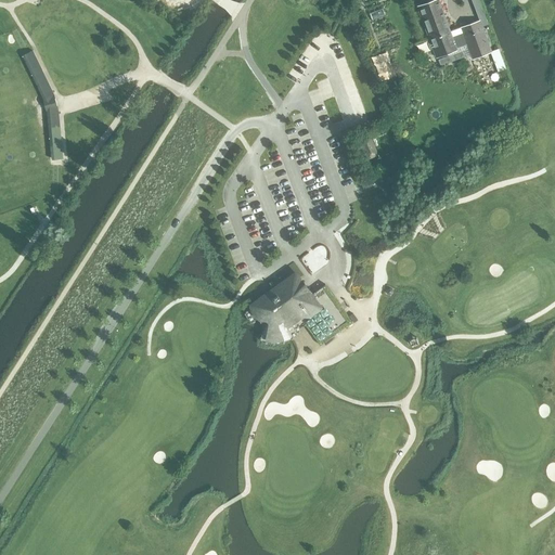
[(439,0),(433,0),(416,7),(436,59),(448,53),(451,62),(465,56),(466,60),(472,57),(472,60),(492,52),(482,26),(488,24),(478,0),(472,0),(479,21),(460,27),(463,35),(453,38),(439,0)]
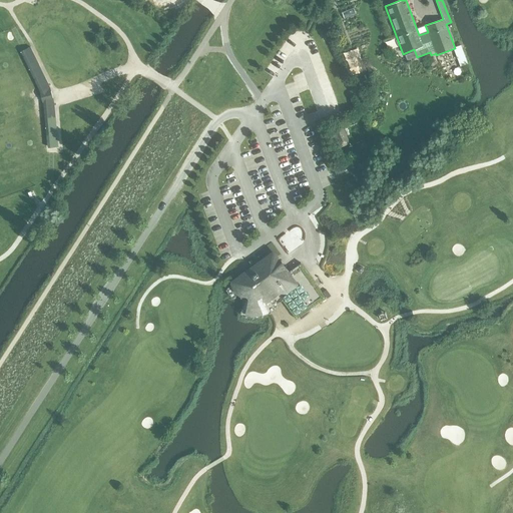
[(362,10),(360,4),(350,8),(352,14),(360,11),(362,10)]
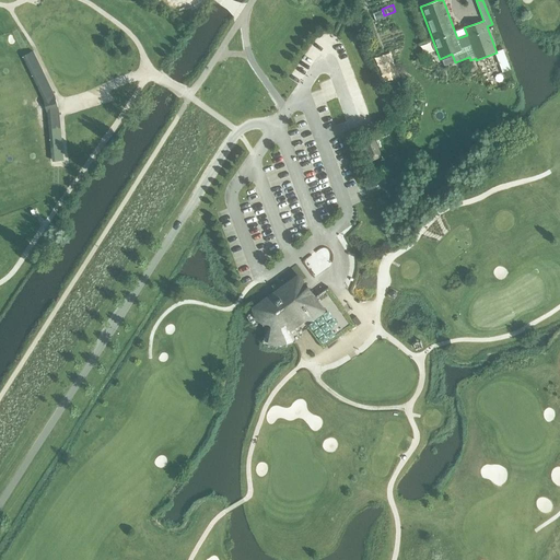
[(400,91),(398,83),(386,88),(388,94),(400,91)]
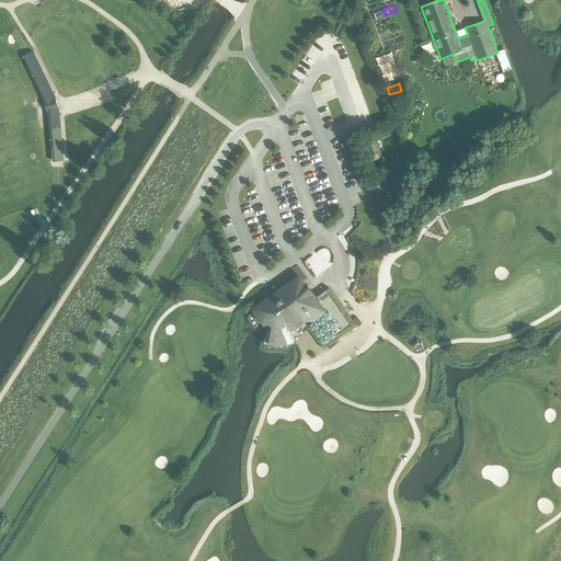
[(375,137),(363,142),(370,162),(381,157),(375,137)]
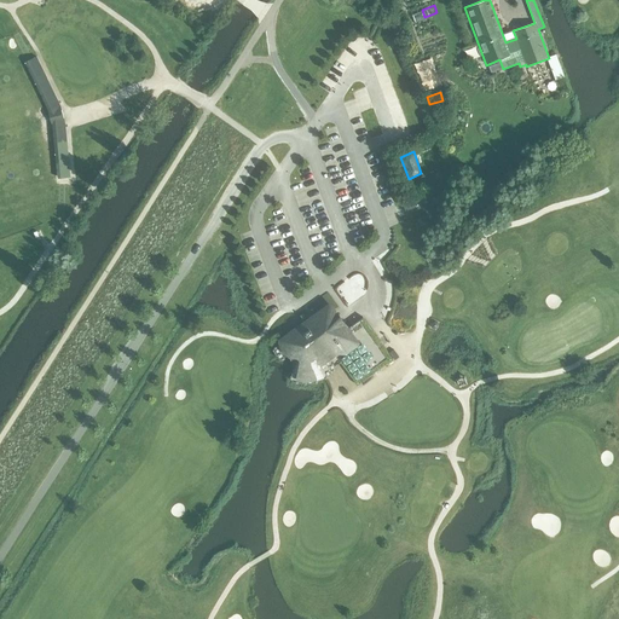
[(406,213),(438,201),(435,192),(403,204),(406,213)]
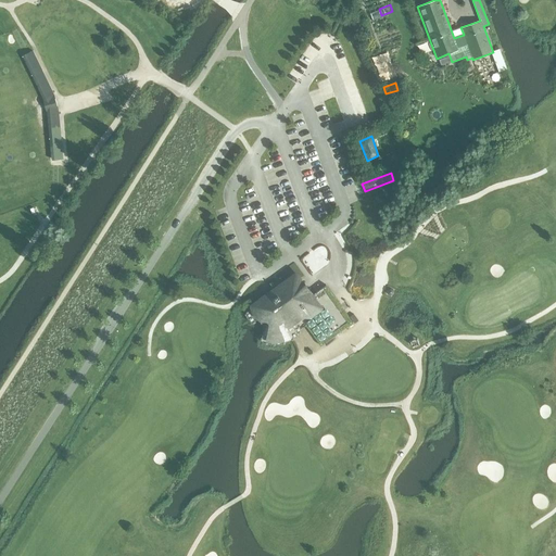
[(295,273),(251,304),(261,318),(267,318),(273,324),(268,340),(279,341),(290,337),(287,329),(302,319),(320,345),(352,324),(325,286),(312,294),(295,273)]
